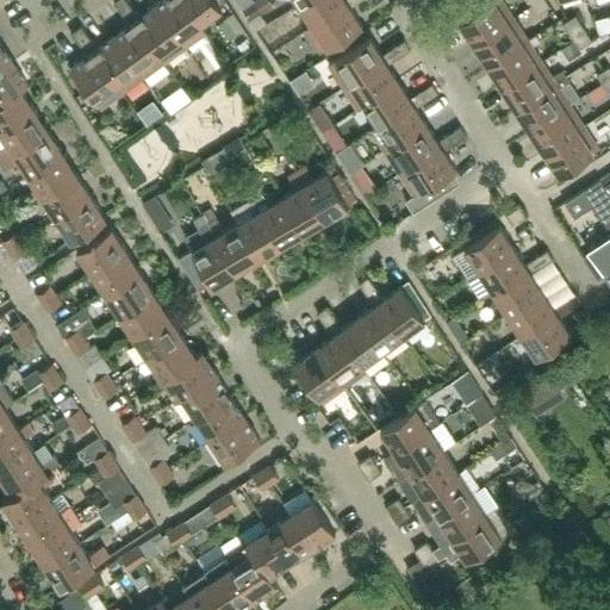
[(122,12),(131,6),(126,0),(116,0),(114,1),(122,12)]
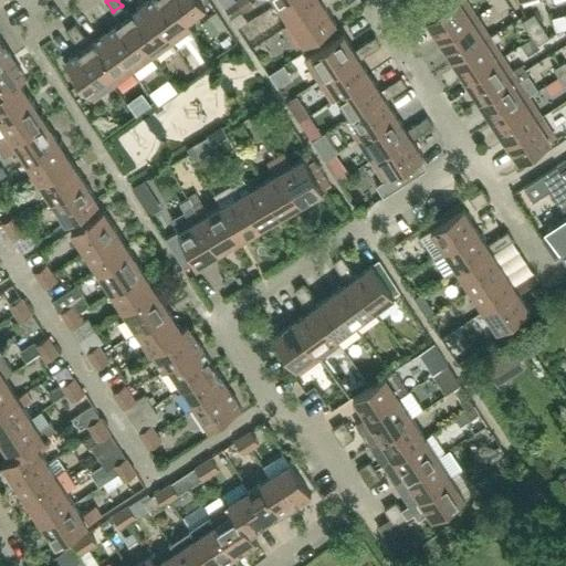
[(170,0),(149,0),(144,4),(173,43),(191,29),(186,21),(170,0)]
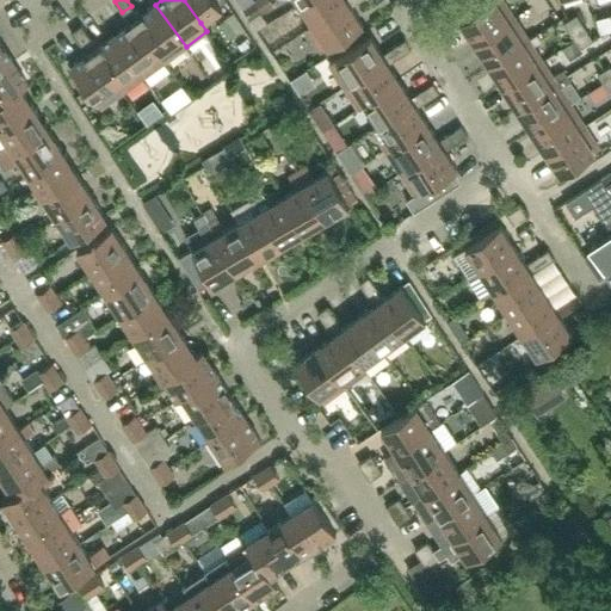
[(184,0),(201,23),(222,7),(221,5),(227,0),(184,0)]
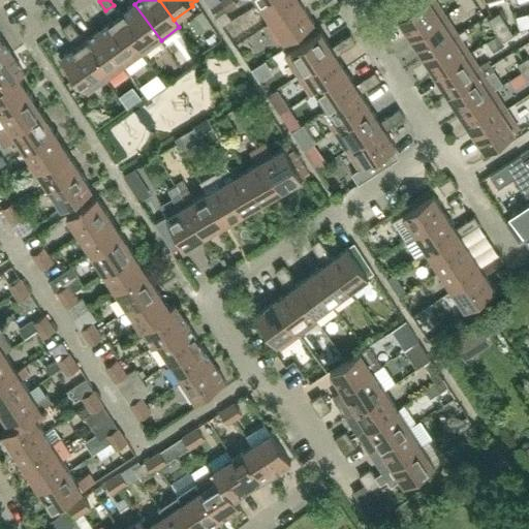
[(219,0),(210,6),(217,18),(238,4),(235,0),(219,0)]
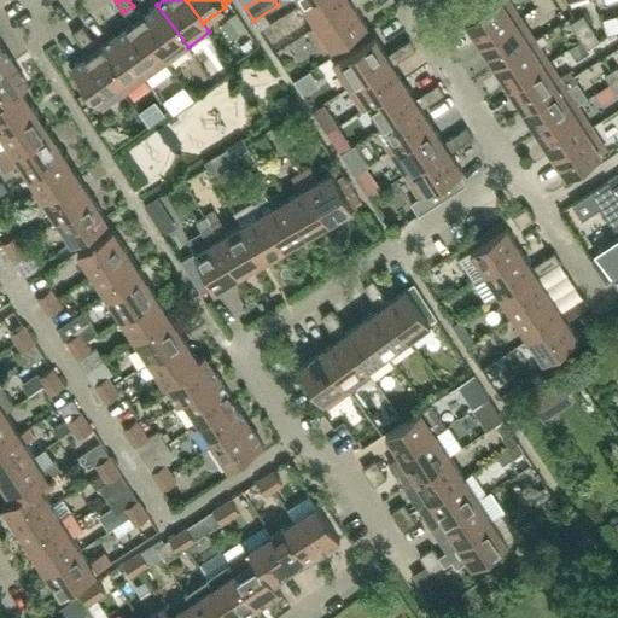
[(353,1),(351,0),(307,0),(303,3),(318,24),(353,1)]
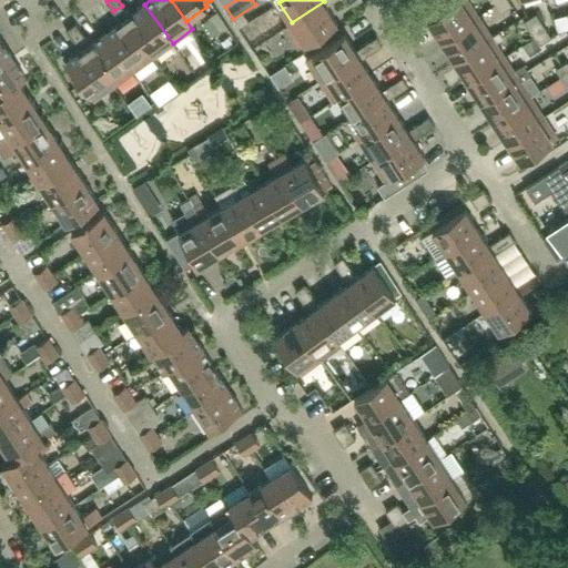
[(327,6),(335,0),(323,0),(324,1),(292,22),(284,27),(298,48),(337,22),(327,6)]
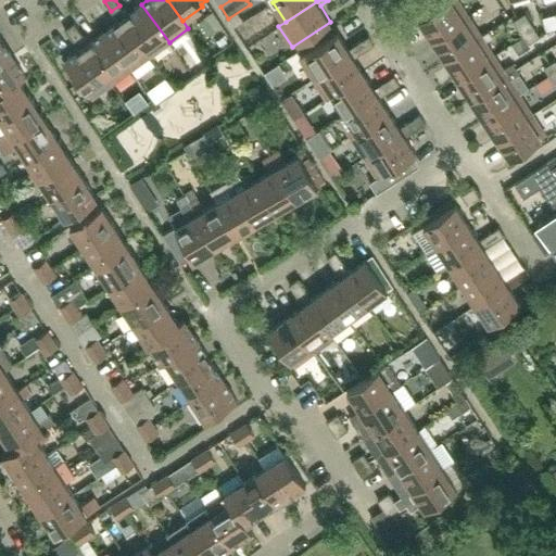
[(432,39),(468,15),(457,0),(446,0),(418,19),(432,39)]
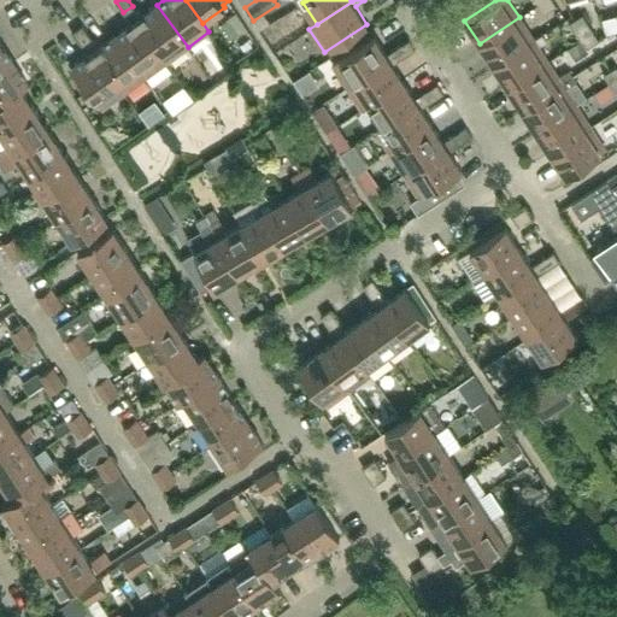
[(557,6),(552,0),(546,0),(538,6),(544,15),(557,6)]
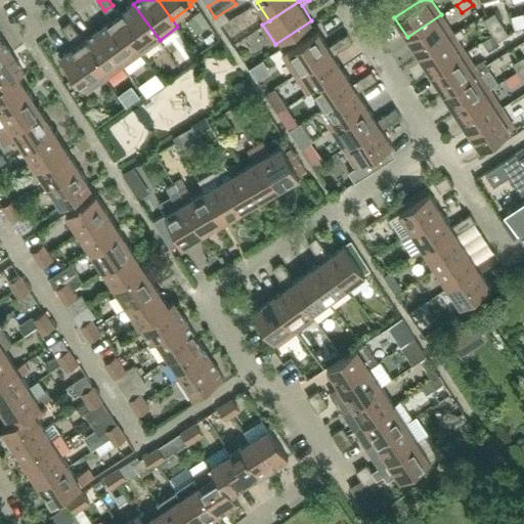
[(133,4),(120,14),(116,17),(141,53),(160,40),(133,4)]
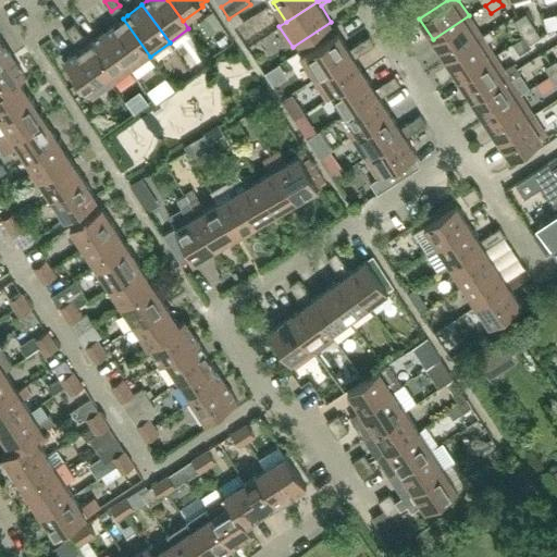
[(123,19),(127,15),(120,5),(111,11),(119,21),(103,32),(132,71),(150,57),(123,19)]
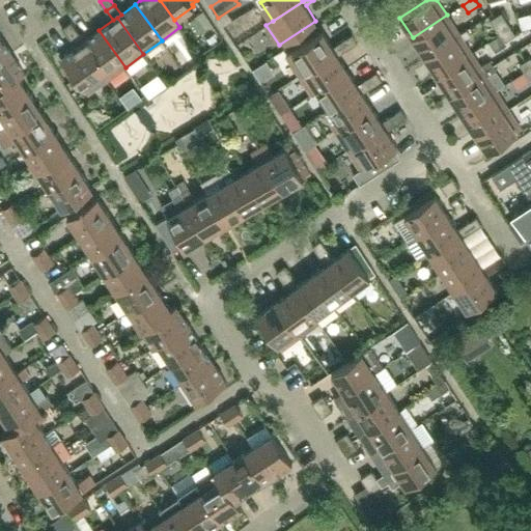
[(490,20),(495,27),(506,20),(501,12),(490,20)]
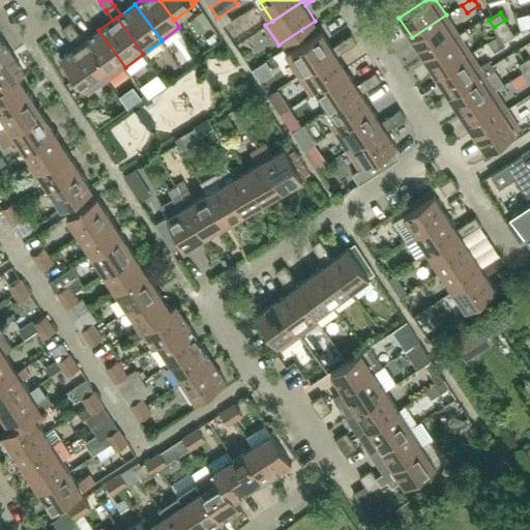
[(424,56),(459,34),(446,15),(412,37),(424,56)]
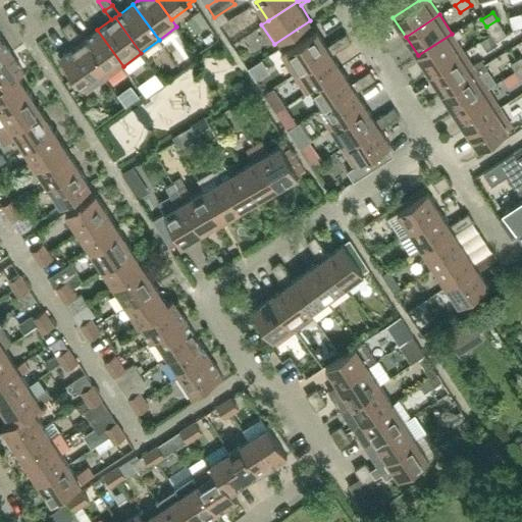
[(502,27),(498,19),(486,27),(491,34),(502,27)]
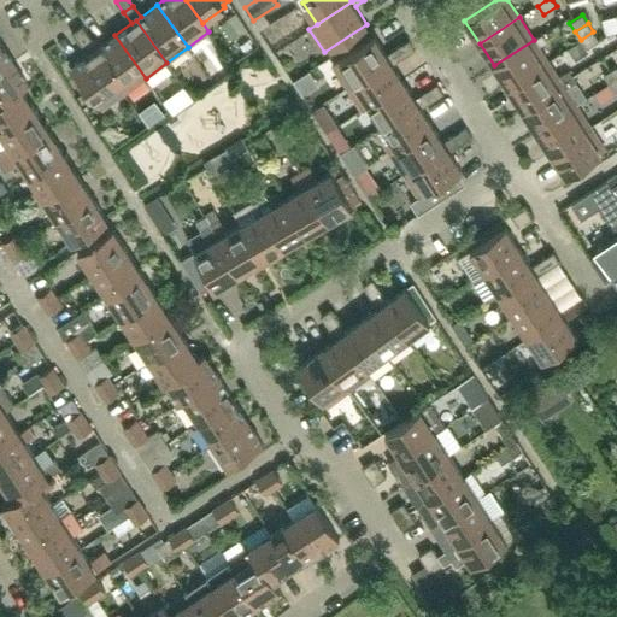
[(90,36),(82,25),(74,33),(81,43),(90,36)]
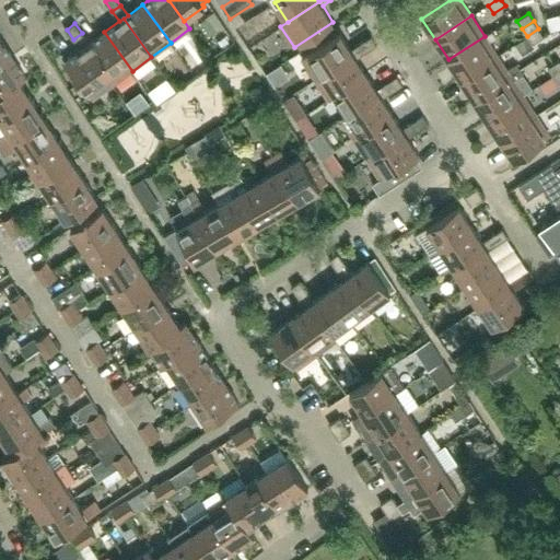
[(544,36),(538,28),(527,36),(532,44),(544,36)]
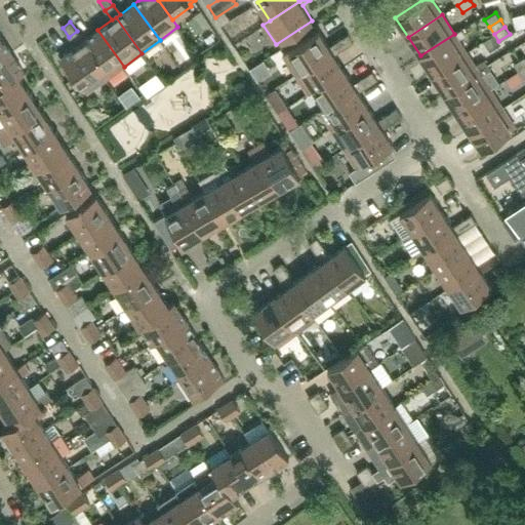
[(466,35),(461,29),(454,34),(420,55),(433,74),(467,52),(458,40),(466,35)]
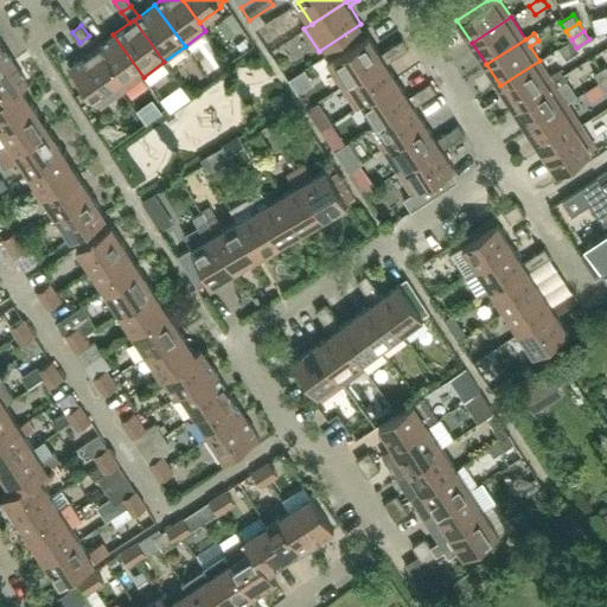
[(113,34),(97,46),(93,50),(122,91),(144,77),(113,34)]
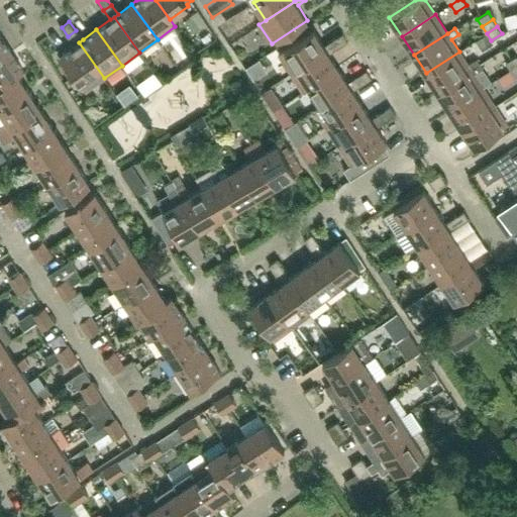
[(83,39),(76,30),(68,36),(75,45),(60,56),(65,62),(80,84),(86,92),(104,78),(79,42),(83,39)]
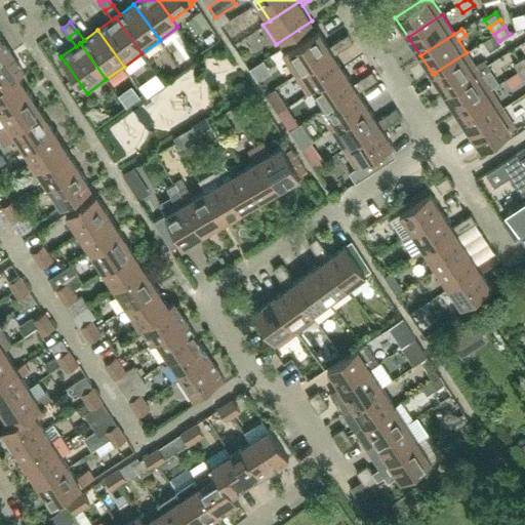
[(331,50),(329,46),(319,31),(282,54),(295,74),(331,50)]
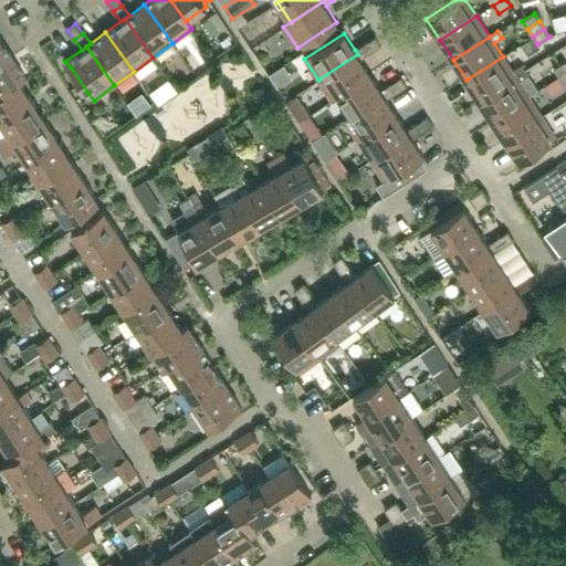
[(0,64),(12,56),(0,37),(0,64)]
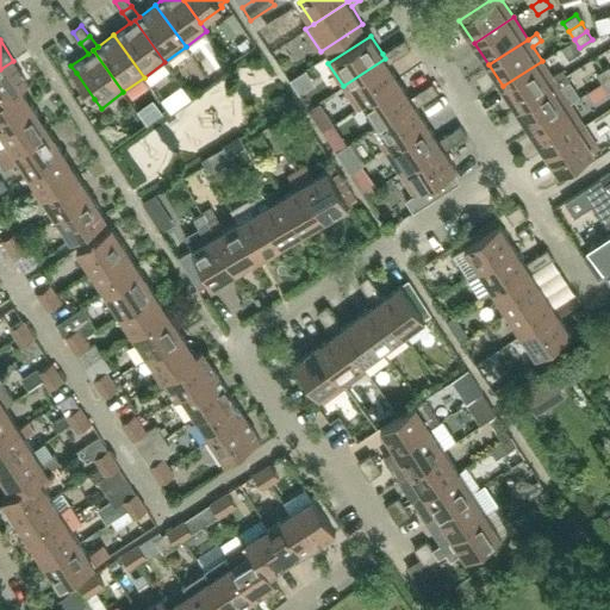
[(399,56),(411,49),(404,39),(393,47),(399,56)]
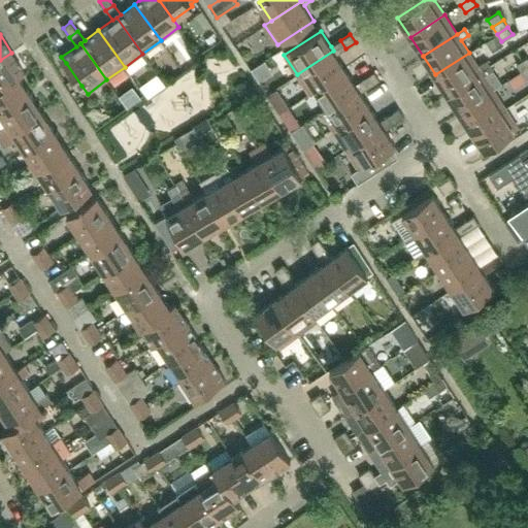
[(345,48),(340,40),(331,46),(333,51),(297,74),(309,93),(316,89),(345,69),(336,55),(345,48)]
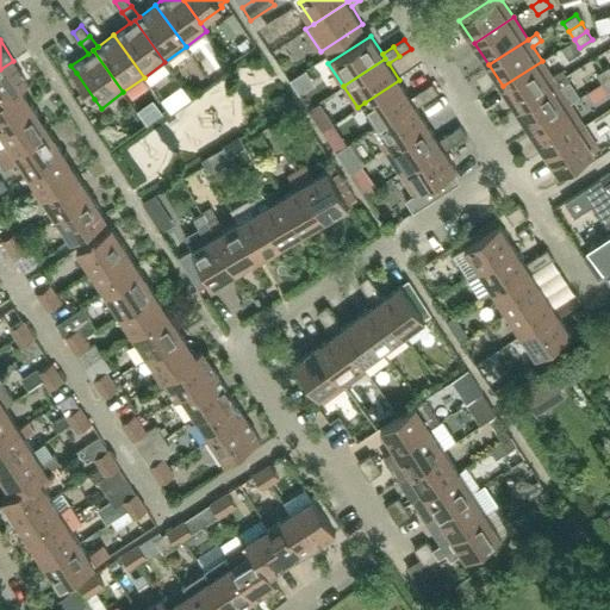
[(29,83),(13,61),(0,69),(0,100),(22,87),(23,88),(29,83)]
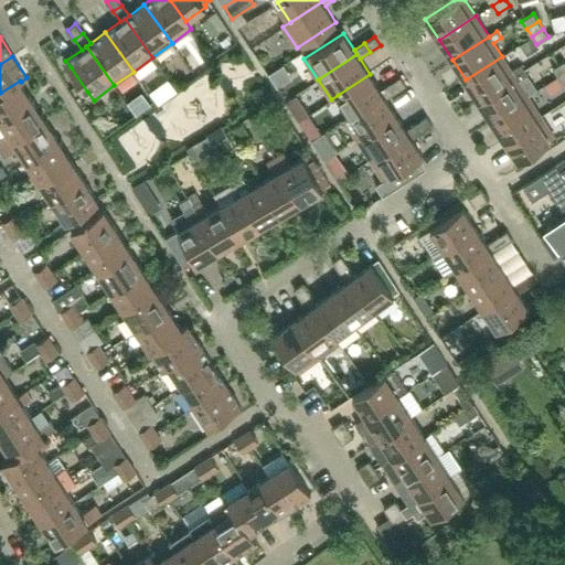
[(478,99),(515,76),(524,70),(521,64),(511,71),(502,56),(466,80),(478,99)]
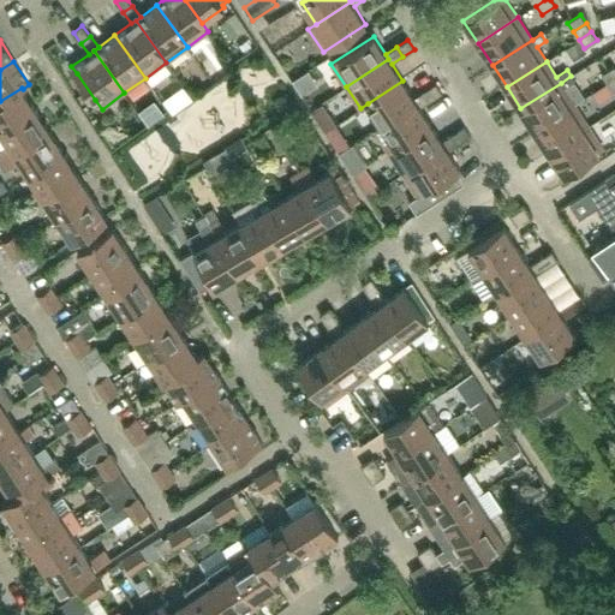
[(602,75),(607,83),(614,77),(614,67),(614,66),(602,75)]
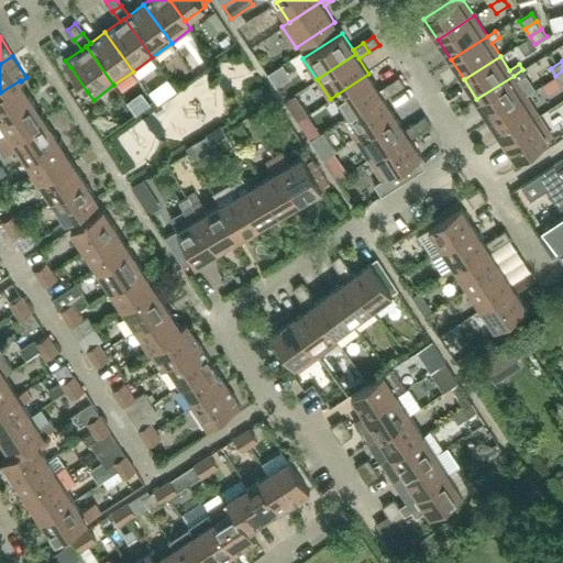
[(70,67),(65,72),(81,95),(87,91),(70,67)]
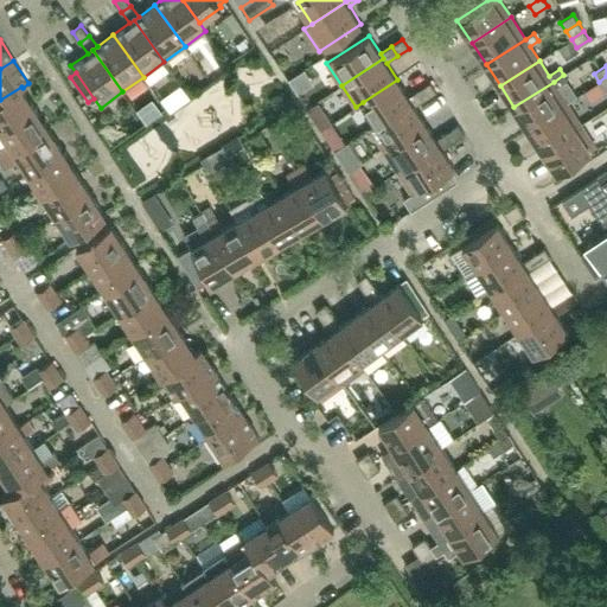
[(563,75),(554,82),(513,107),(528,129),(567,103),(557,88),(568,81),(563,75)]
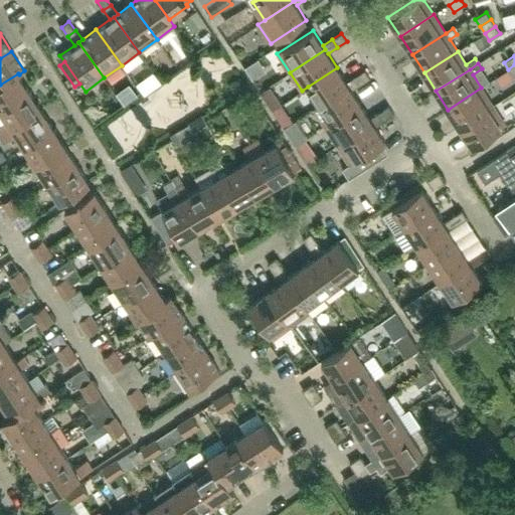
[(349,87),(346,82),(337,67),(308,87),(320,106),(349,87)]
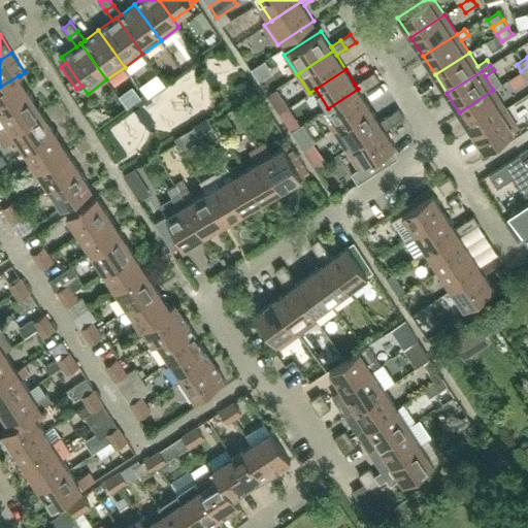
[(380,79),(374,71),(365,78),(370,87),(380,79)]
